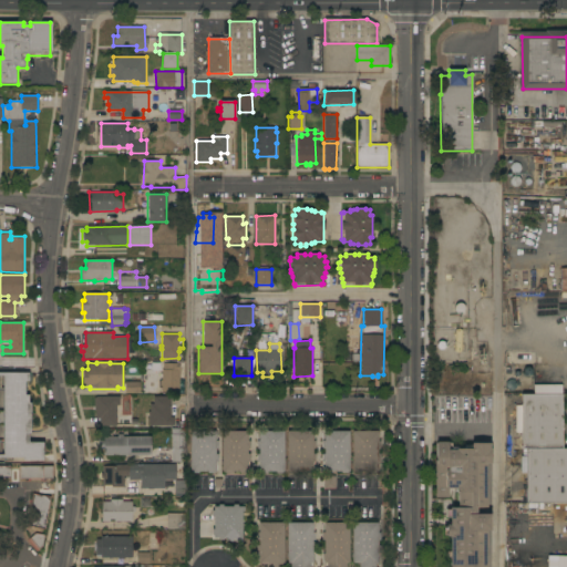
[(179,392),(162,392),(162,370),(163,370),(163,363),(179,363),(179,392)]
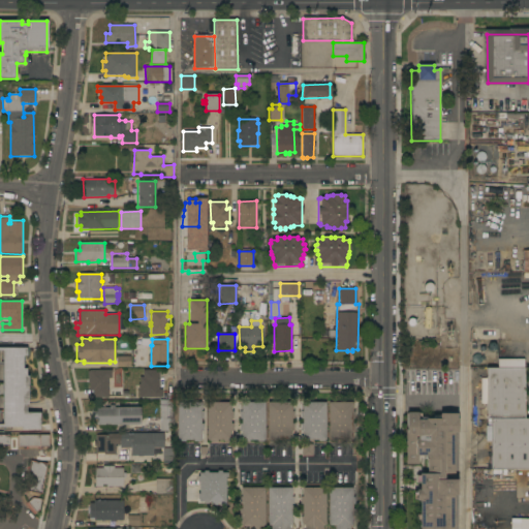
[(0,348),(27,348),(27,356),(23,356),(23,369),(27,369),(27,376),(28,376),(28,405),(26,405),(26,413),(39,413),(39,430),(21,430),(21,428),(0,427),(0,348)]
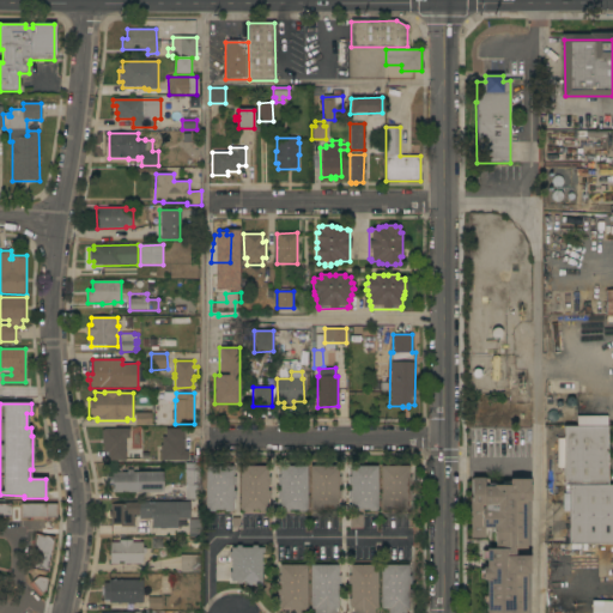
[(151,413),(151,426),(135,426),(135,413),(151,413)]
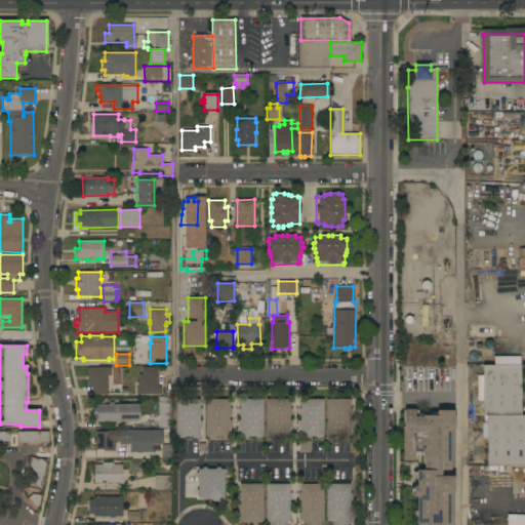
[(493,365),(493,357),(520,357),(520,365),(520,415),(524,415),(524,467),(487,467),(487,417),(484,417),(484,415),(482,415),(482,401),(478,401),(478,375),(482,375),(482,365),(493,365)]
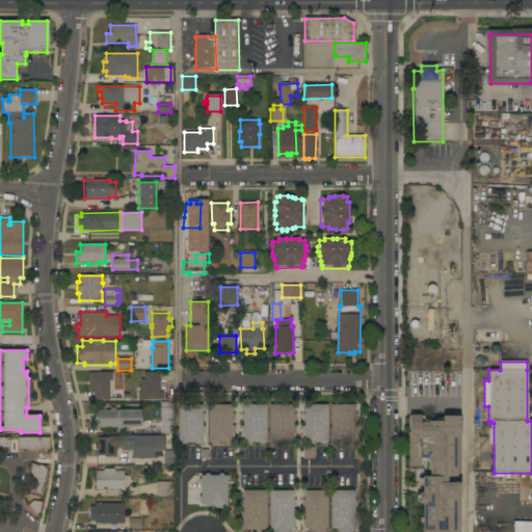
[(111,372),(111,380),(108,380),(109,399),(94,400),(94,393),(88,393),(87,373),(111,372)]
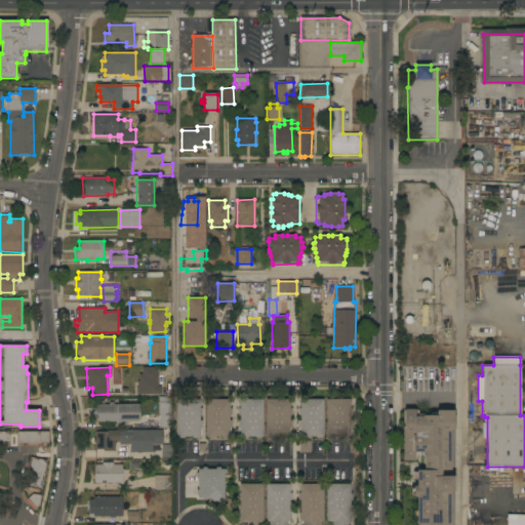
[(159,367),(159,374),(158,374),(158,387),(161,387),(161,395),(137,395),(136,368),(159,367)]
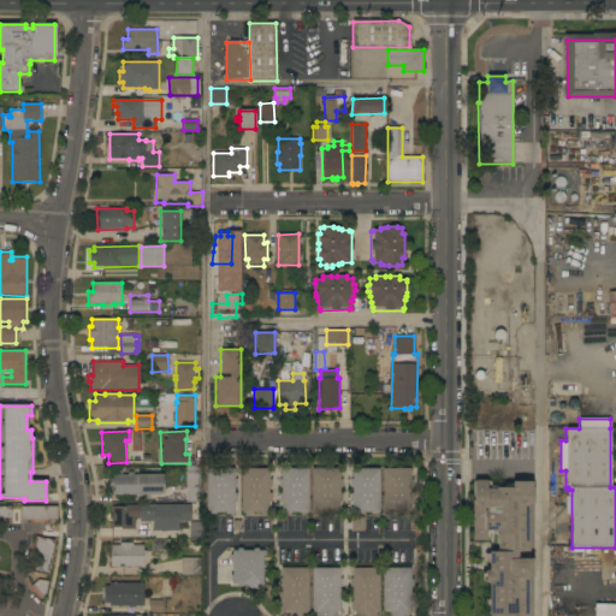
[(187,466),(201,466),(202,502),(187,502),(184,502),(184,490),(187,490),(187,466)]
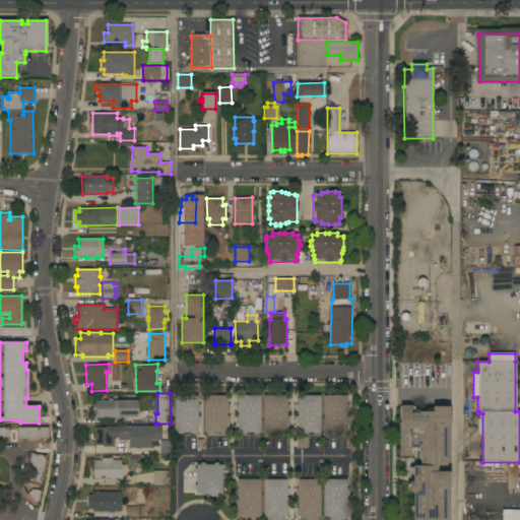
[(263,396),(286,395),(286,404),(288,404),(288,412),(286,412),(286,416),(289,416),(289,424),(286,424),(286,433),(284,433),(284,434),(278,434),(278,433),(263,433),(263,396)]
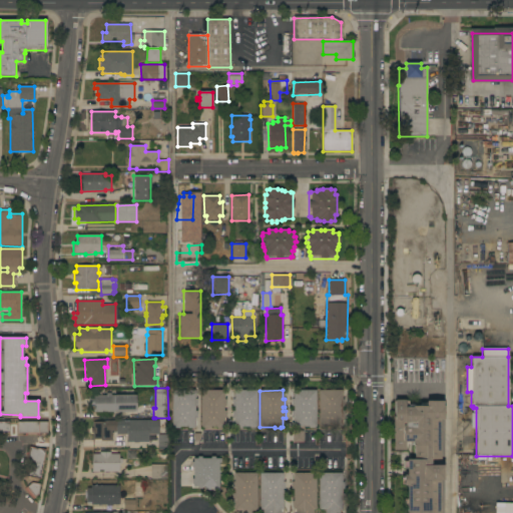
[(319,391),(342,390),(341,427),(339,427),(339,428),(336,428),(336,427),(326,427),(326,429),(321,429),(321,427),(319,427),(319,391)]
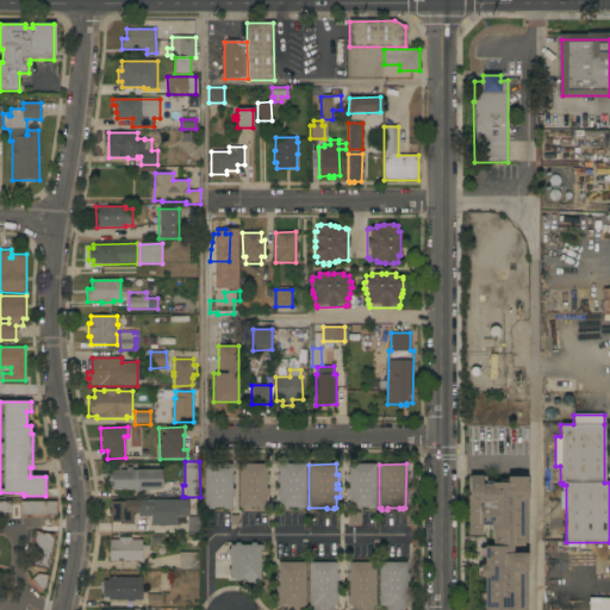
[(204,465),(231,465),(231,474),(234,474),(234,484),(231,484),(231,489),(234,489),(234,497),(231,497),(231,508),(230,508),(230,509),(223,509),(223,508),(213,508),(213,509),(206,509),(206,508),(204,508),(204,465)]
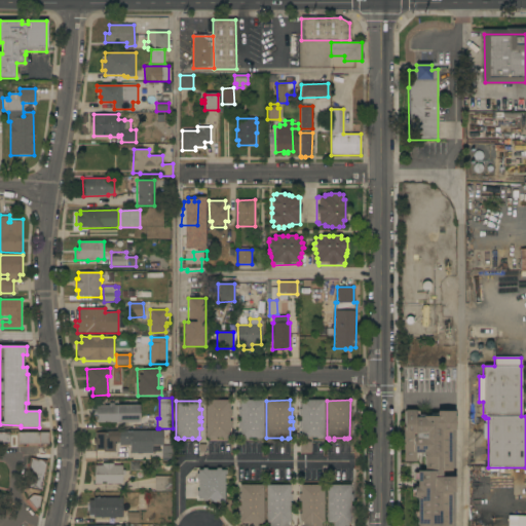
[(205,401),(229,401),(229,409),(231,409),(231,416),(229,416),(229,421),(231,421),(231,429),(229,429),(229,438),(227,438),(227,440),(221,440),(221,438),(214,438),(214,440),(208,440),(208,438),(205,438),(205,401)]
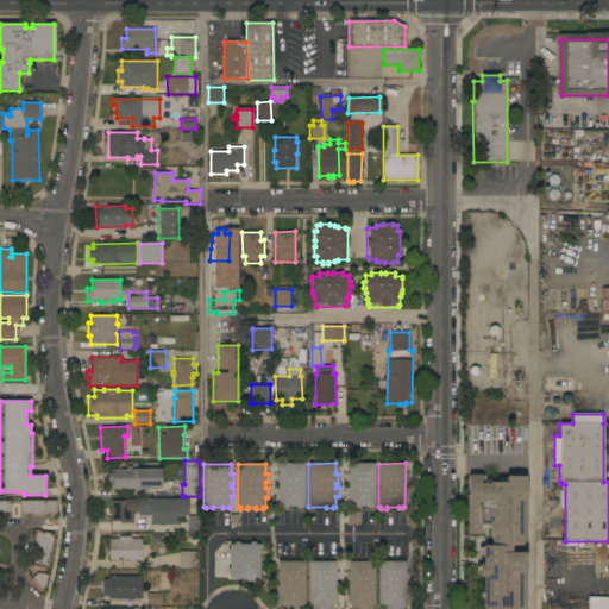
[(305,507),(302,507),(302,508),(295,508),(295,507),(287,507),(287,508),(280,508),(280,507),(277,507),(277,496),(275,496),(275,488),(277,488),(277,483),(275,483),(275,473),(277,473),(277,464),(305,464),(305,507)]
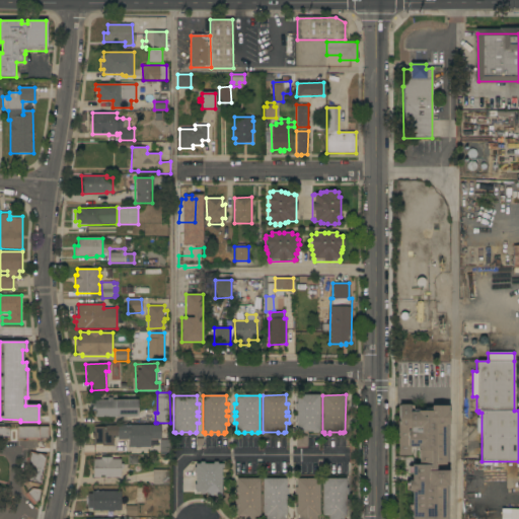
[(319,432),(317,432),(317,433),(311,433),(311,432),(304,432),(304,433),(298,433),(298,432),(296,432),(296,423),(294,423),(294,416),(296,416),(296,411),(294,411),(294,403),(296,403),(296,395),(319,395),(319,432)]
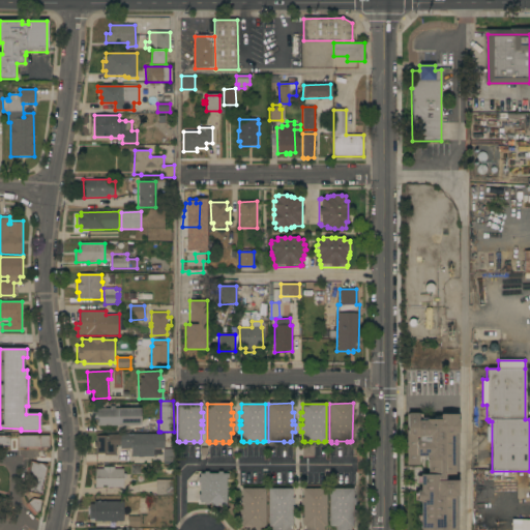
[(110,409),(110,406),(115,406),(115,409),(140,408),(141,425),(96,427),(96,420),(91,420),(91,411),(97,411),(97,409),(110,409)]
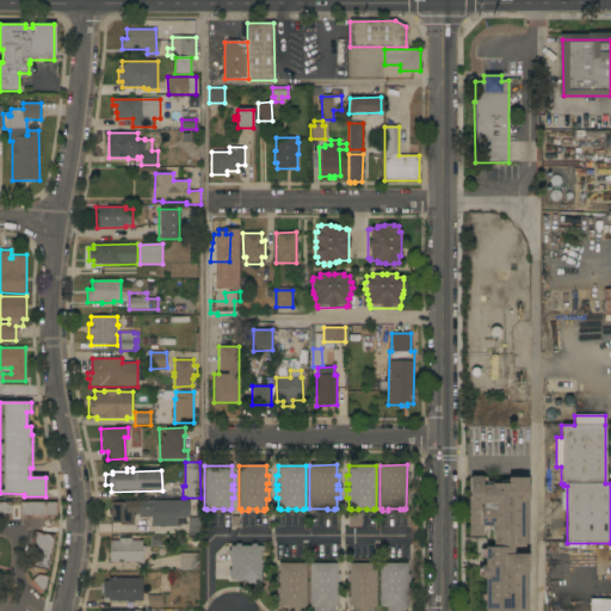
[(526,610),(482,610),(483,579),(479,579),(479,578),(476,578),(476,568),(480,568),(480,567),(483,567),(483,557),(480,557),(480,550),(483,550),(483,548),(492,548),(492,530),(491,530),(491,526),(482,526),(482,536),(468,536),(469,518),(468,518),(468,510),(468,495),(469,495),(469,476),(528,477),(526,610)]
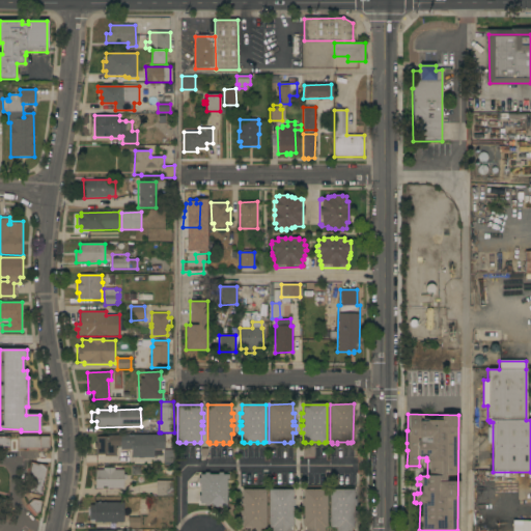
[(108,437),(108,435),(165,435),(165,450),(175,450),(175,463),(163,463),(163,450),(154,450),(154,457),(144,457),(144,458),(138,458),(138,457),(132,457),(132,450),(120,450),(120,446),(116,446),(116,455),(96,455),(96,448),(94,448),(94,444),(96,444),(96,437),(108,437)]
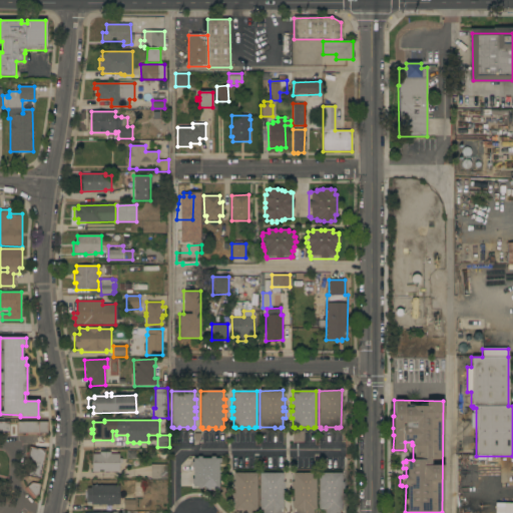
[(0,422),(9,422),(9,434),(0,434),(0,422)]
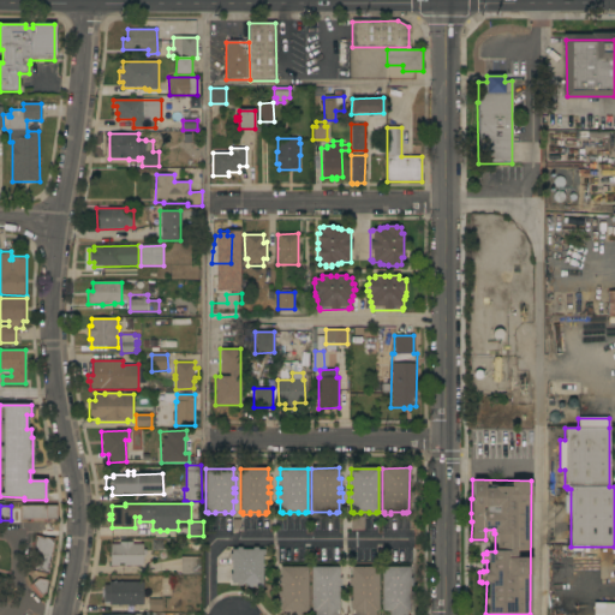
[(57,506),(57,520),(22,520),(22,506),(57,506)]
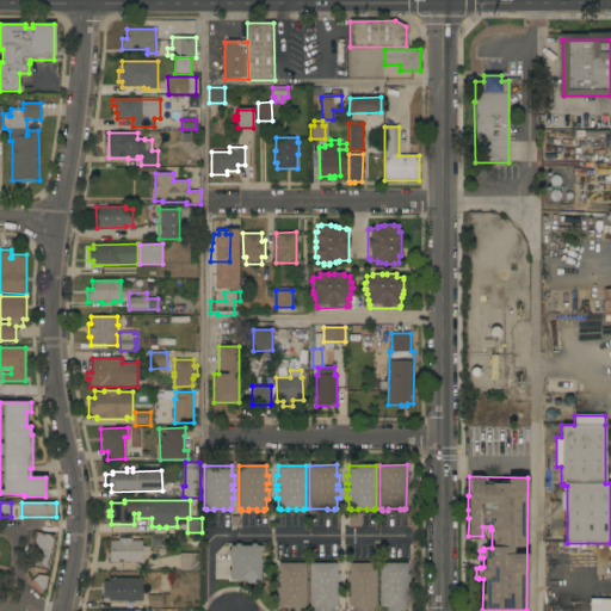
[(362,526),(349,528),(349,513),(362,513),(362,526)]
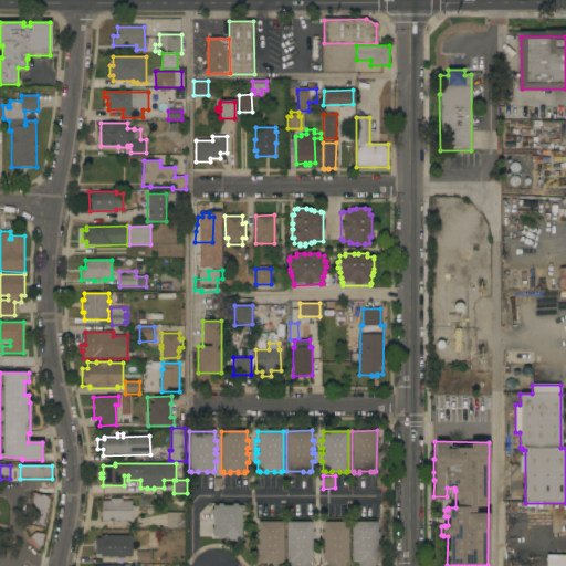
[(44,528),(28,525),(32,494),(50,496),(44,528)]
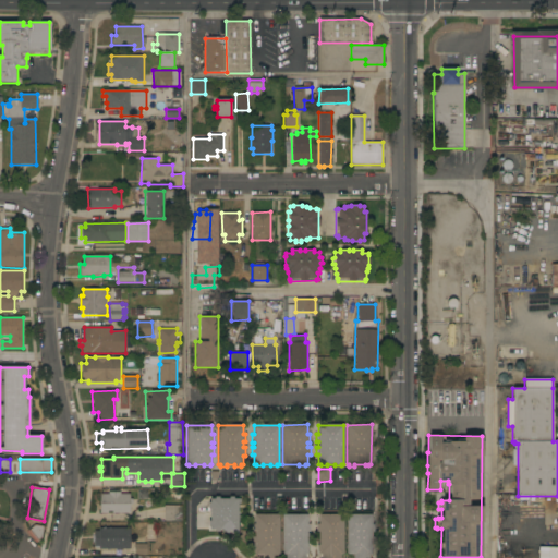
[(100,513),(100,494),(108,494),(108,492),(120,492),(120,494),(130,494),(130,513),(100,513)]
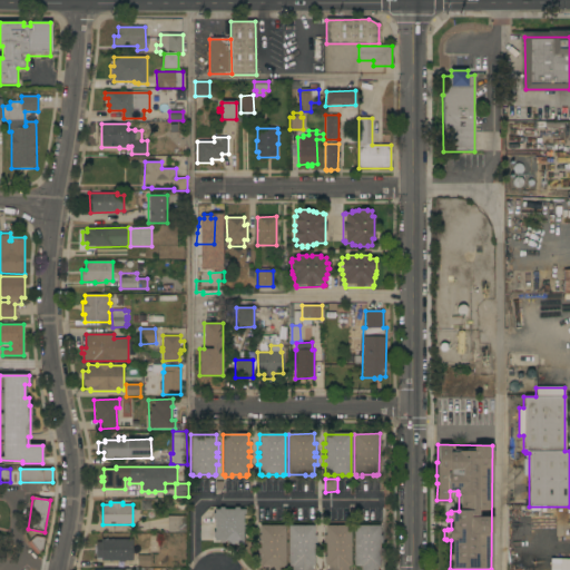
[(215,541),(215,510),(244,510),(244,541),(215,541)]
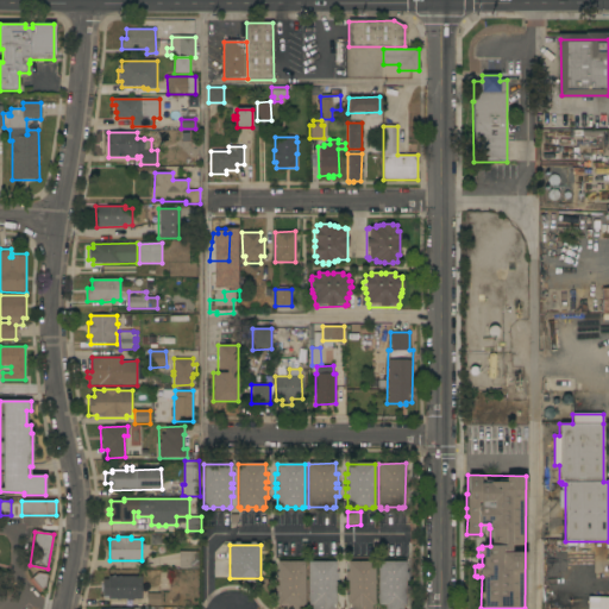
[(199,552),(199,569),(179,569),(179,552),(199,552)]
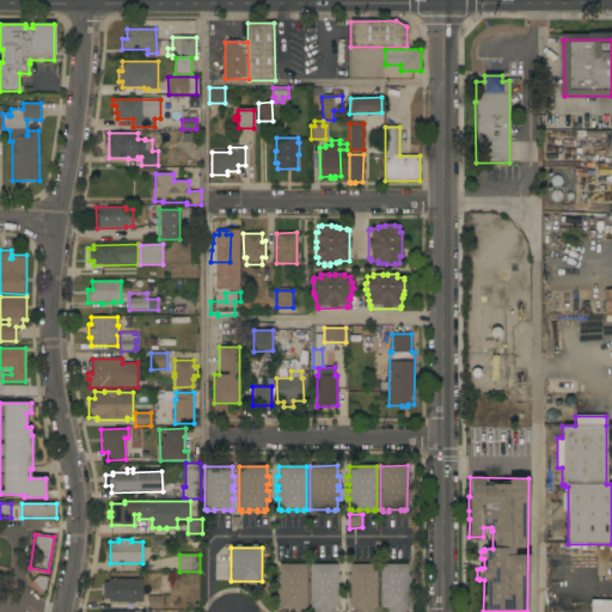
[(306,564),(306,607),(304,607),(304,610),(300,610),(300,611),(283,611),(283,610),(281,610),(281,609),(279,609),(279,598),(276,598),(276,589),(279,589),(279,583),(276,583),(276,575),(279,575),(279,564),(306,564)]
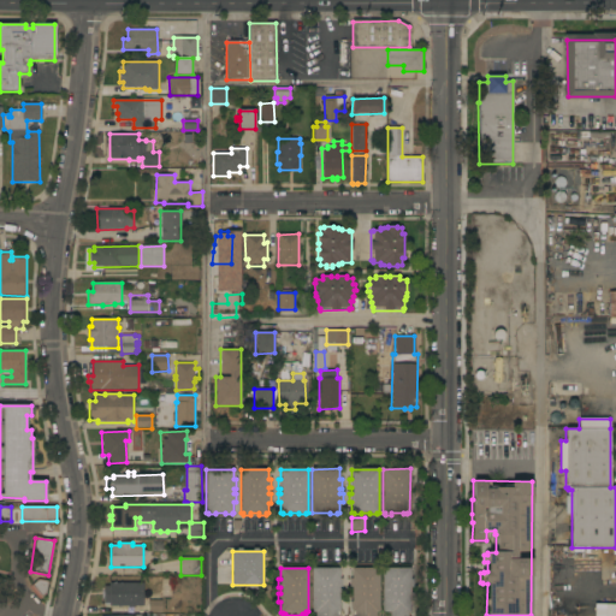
[(339,568),(339,579),(342,579),(342,587),(339,587),(339,612),(337,612),(337,615),(315,615),(315,611),(312,611),(312,568),(339,568)]
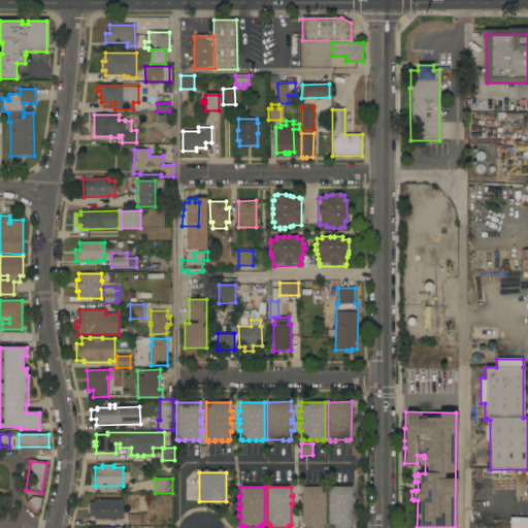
[(325,524),(322,524),(322,527),(303,527),(303,524),(301,524),(301,503),(299,503),(299,496),(301,496),(301,487),(325,487),(325,524)]
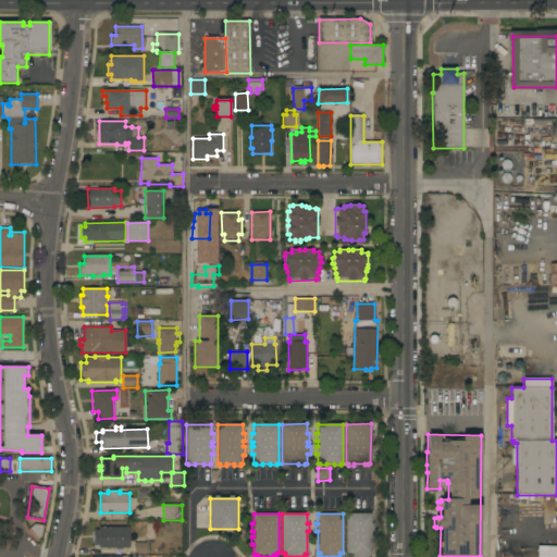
[(346,514),(371,514),(371,554),(368,554),(368,556),(353,556),(353,554),(346,554),(346,514)]
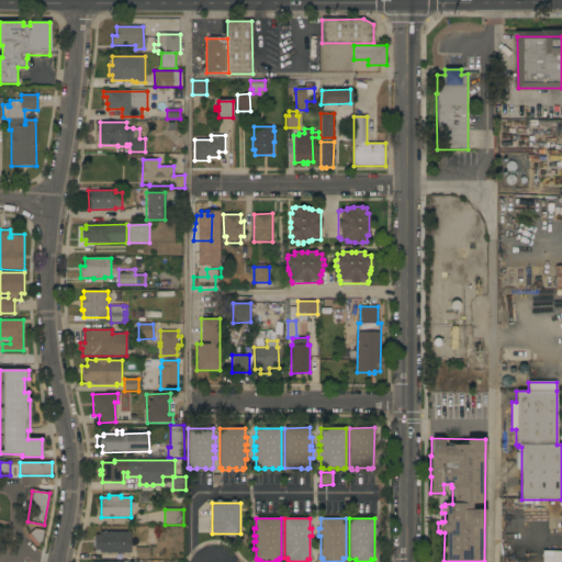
[(27,536),(35,529),(44,531),(42,541),(36,546),(27,536)]
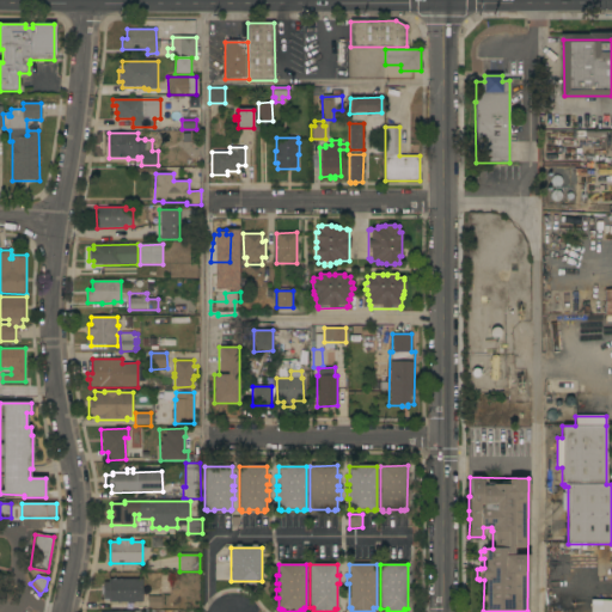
[(142,580),(142,603),(109,603),(109,599),(103,599),(103,582),(109,582),(109,580),(142,580)]
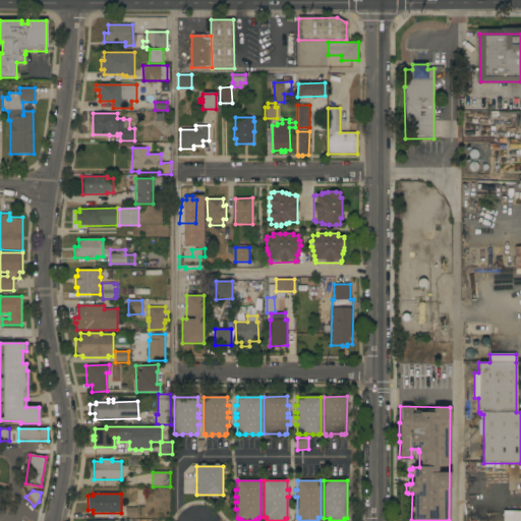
[(512,520),(512,511),(520,511),(520,520),(512,520)]
